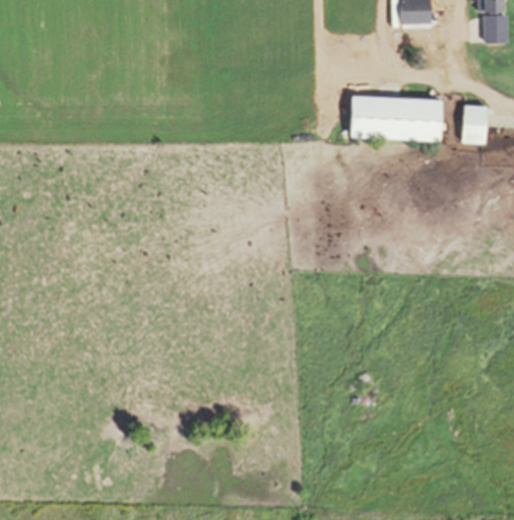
[(399,0),(400,23),(432,23),(432,0),(399,0)]
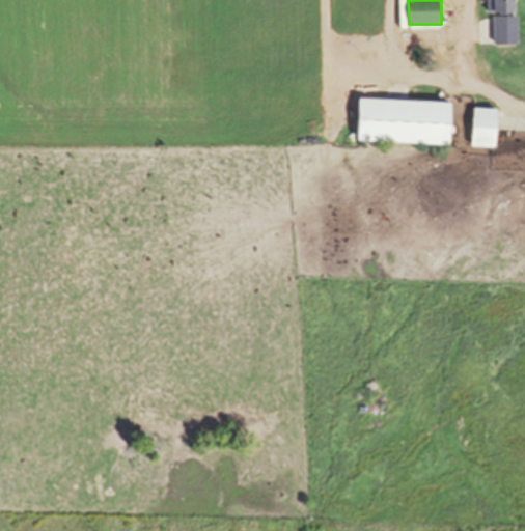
[(516,0),(490,0),(491,12),(516,12),(516,0)]
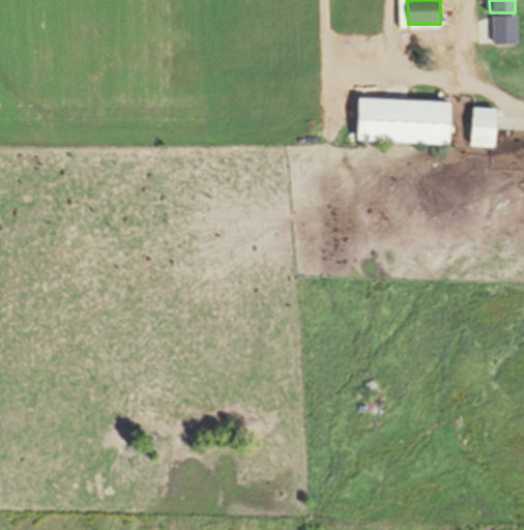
[(518,16),(494,16),(494,43),(518,43),(518,16)]
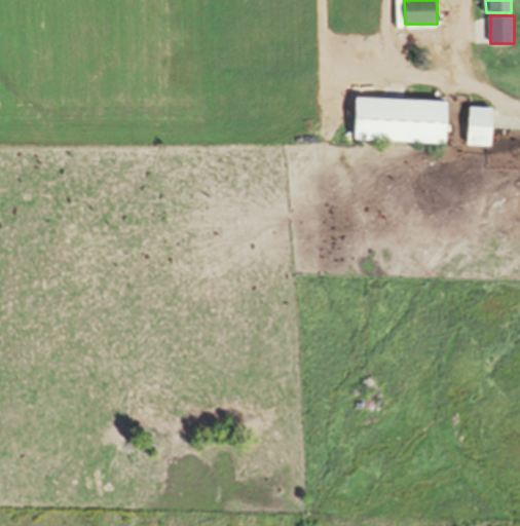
[(354,141),(445,143),(446,101),(355,98),(354,141)]
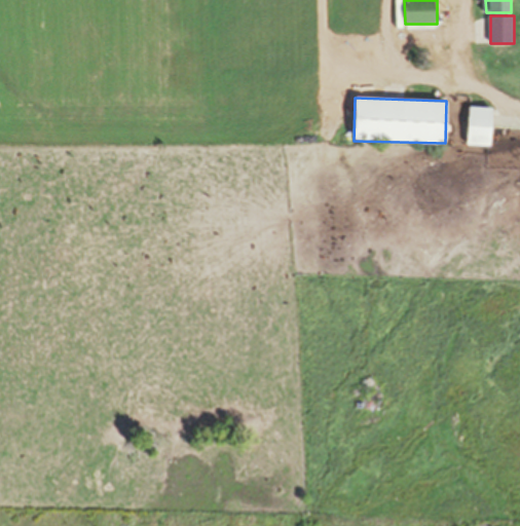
[(492,107),(469,107),(468,145),(491,146),(492,107)]
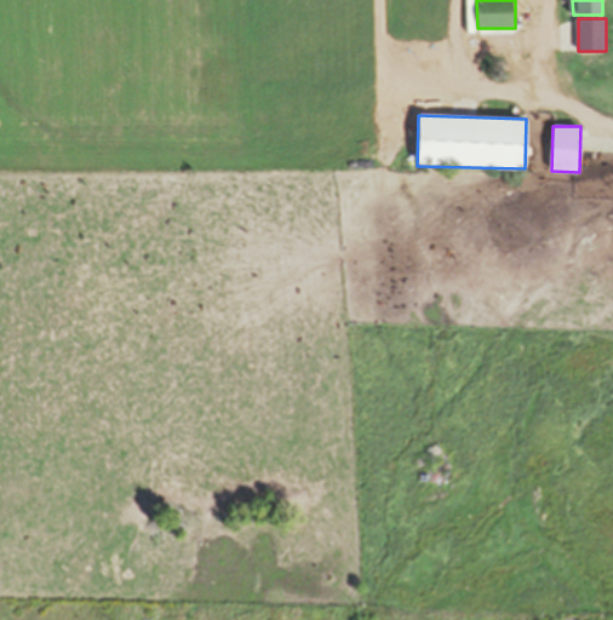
All buildings are outlined.
